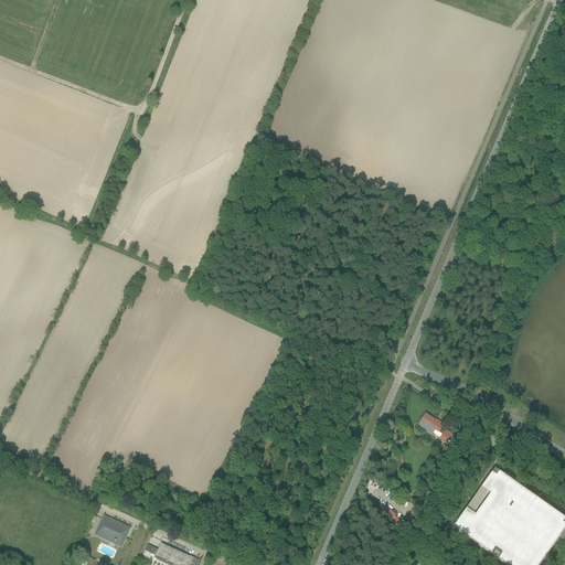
[(103,35),(100,39),(103,40),(104,39),(107,41),(107,42),(109,43),(112,39),(109,38),(110,35),(107,33),(105,36),(103,35)]
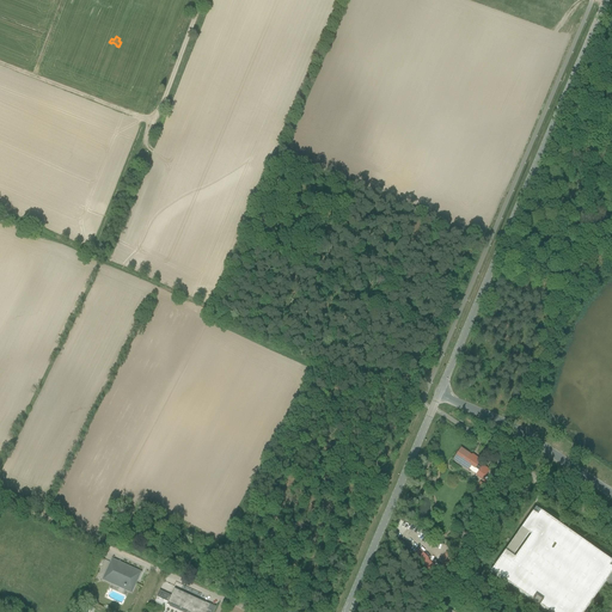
[(461,448),(457,456),(460,458),(458,463),(463,466),(469,470),(469,471),(470,471),(470,470),(477,475),(477,476),(483,479),(483,481),(489,470),(483,466),(482,467),(478,465),(482,460),(481,460),(475,457),(475,456),(473,457),(461,450),(461,448)]
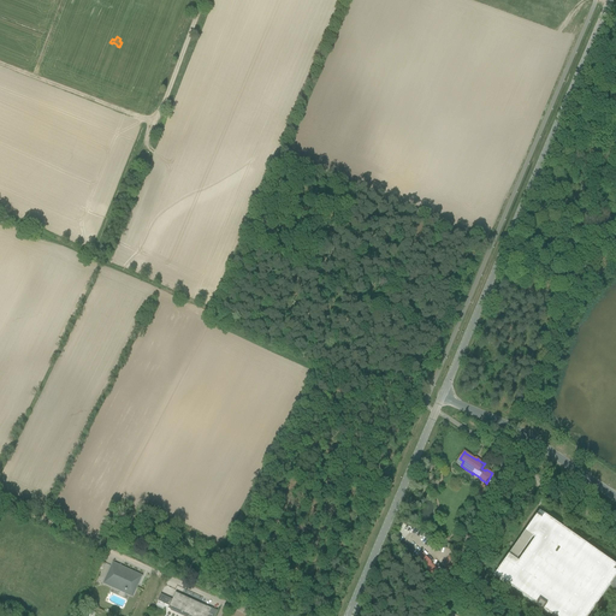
[(615,564),(542,511),(539,515),(496,574),(543,608),(554,615),(587,615),(614,579),(615,575),(615,564)]
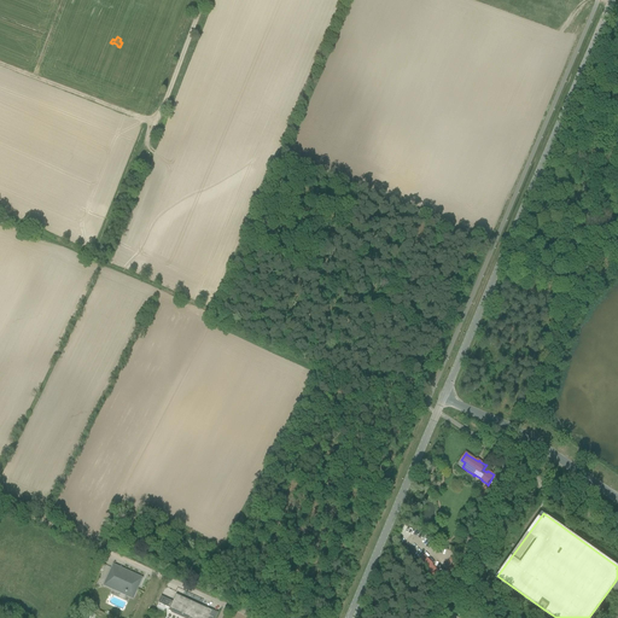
[(417,559),(427,570),(442,584),(445,589),(458,561),(452,558),(443,577),(431,565),(432,564),(423,553),(417,559)]
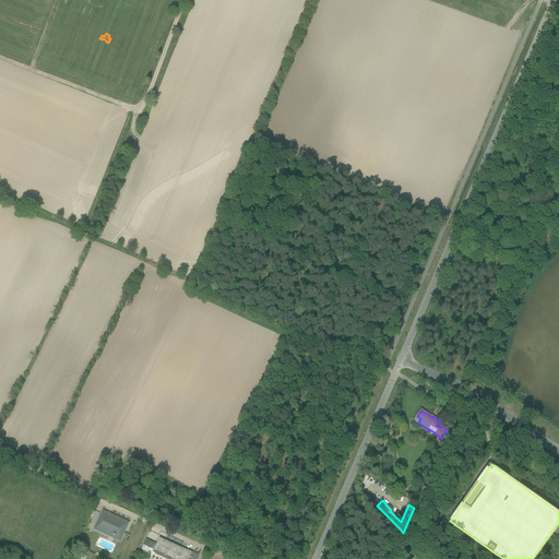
[(98,523),(102,514),(114,520),(114,518),(127,523),(119,540),(119,542),(120,542),(129,522),(102,510),(96,522),(98,523)]
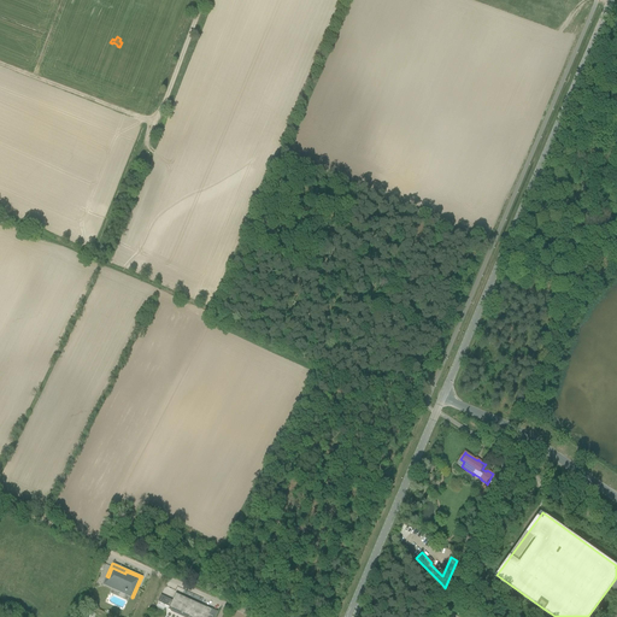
[(127,592),(125,593),(131,597),(140,577),(125,571),(125,574),(112,568),(109,577),(113,580),(112,585),(116,586),(115,588),(119,591),(121,588),(127,592)]
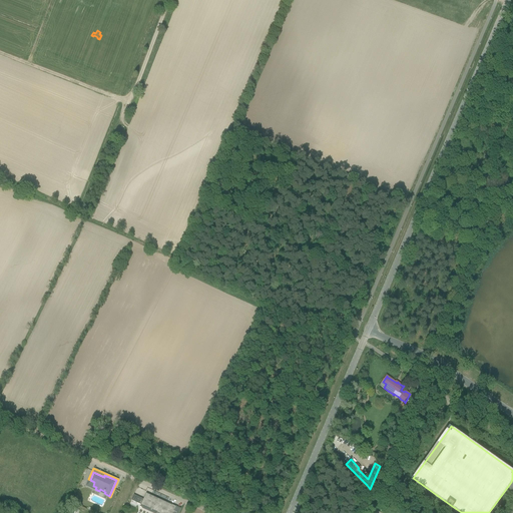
[(109,497),(109,496),(104,493),(105,492),(100,489),(99,491),(95,489),(96,487),(93,486),(94,482),(90,480),(88,479),(85,486),(109,497)]
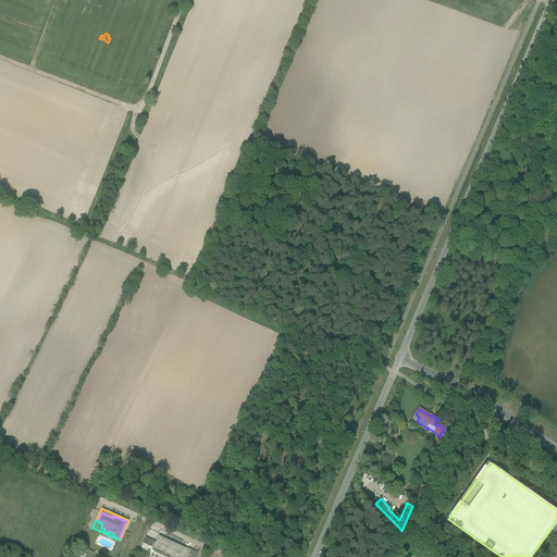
[(153,548),(156,542),(145,536),(143,543),(153,548)]
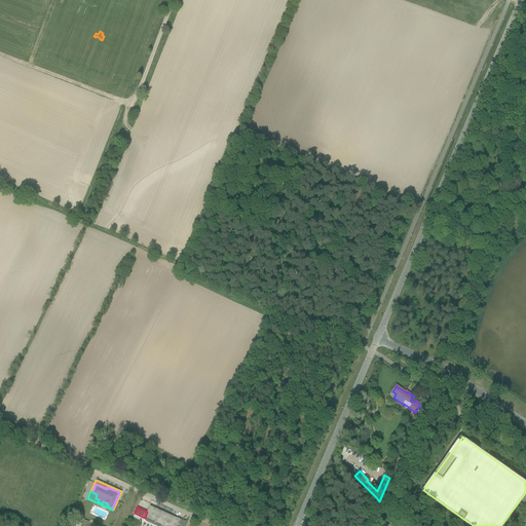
[(160,525),(165,525),(171,516),(166,514),(166,515),(162,514),(163,513),(150,506),(147,512),(145,518),(143,520),(146,521),(147,519),(161,525),(160,525)]
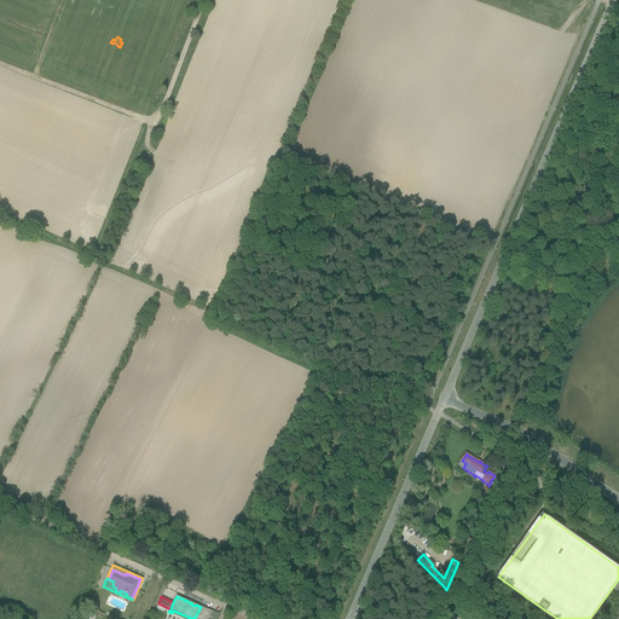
[(213,618),(217,614),(201,607),(195,618),(208,618),(209,618),(210,618),(213,618)]
